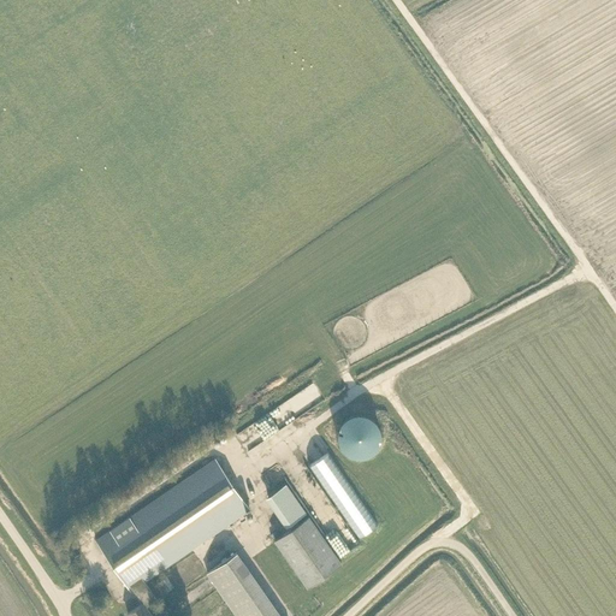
[(381,437),(381,434),(381,433),(380,431),(380,428),(379,425),(378,424),(375,420),(372,418),(371,416),(369,415),(365,414),(363,413),(361,413),(357,413),(355,413),(354,414),(349,415),(348,416),(347,418),(344,419),(343,420),(341,424),(339,425),(339,427),(338,431),(337,434),(338,439),(339,443),(339,444),(342,448),(343,450),(344,451),(347,452),(348,454),(349,455),(354,456),(355,456),(357,456),(361,456),(363,456),(366,456),(367,455),(369,455),(371,454),(372,452),(374,451),(375,450),(378,446),(379,444),(380,440),(380,439),(381,437)]
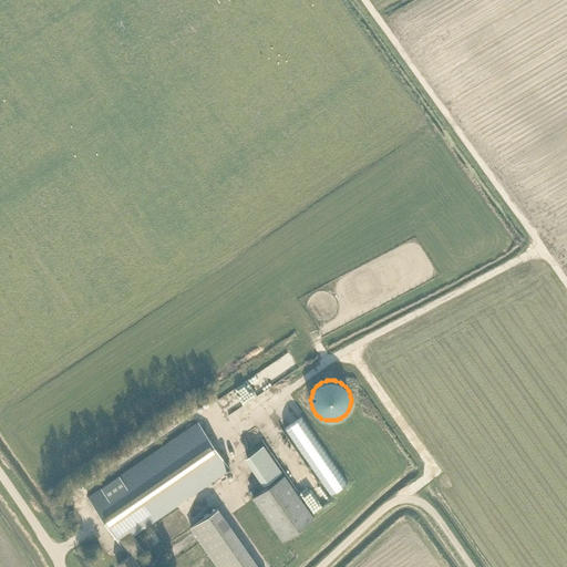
[(133,535),(229,468),(198,422),(89,496),(121,544),(122,543),(131,555),(117,564),(120,566),(140,566),(134,558),(144,552),(133,535)]
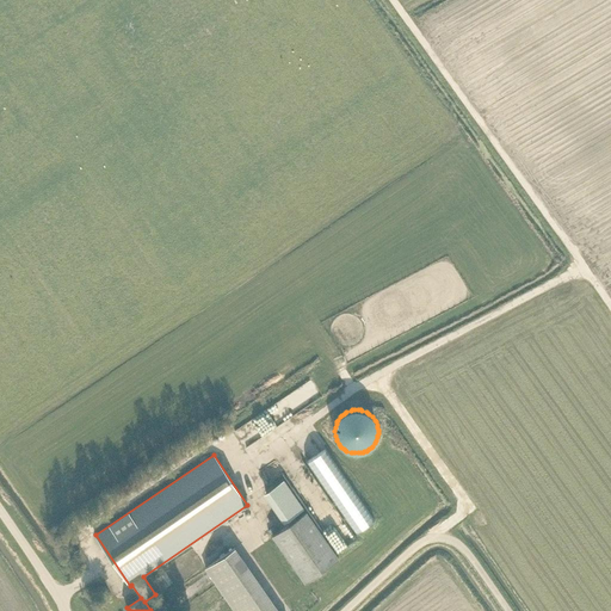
[(333,491),(357,529),(375,517),(344,467),(337,471),(344,485),(333,491)]
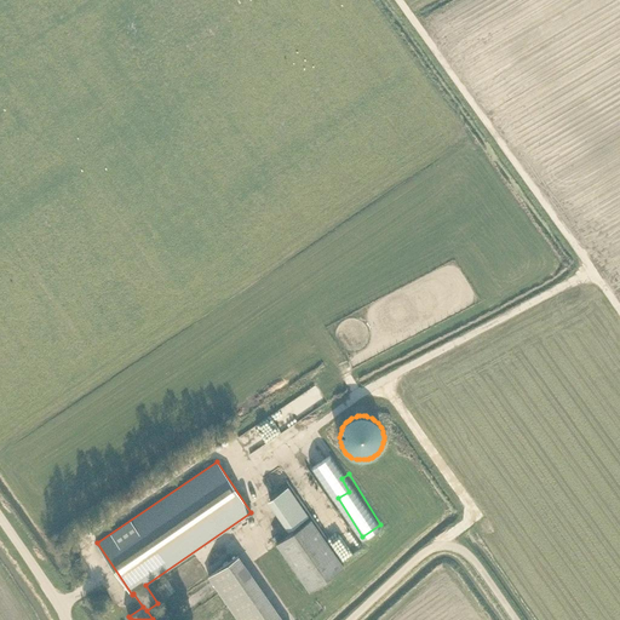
[(267,500),(274,510),(287,529),(300,521),(308,515),(288,486),(267,500)]
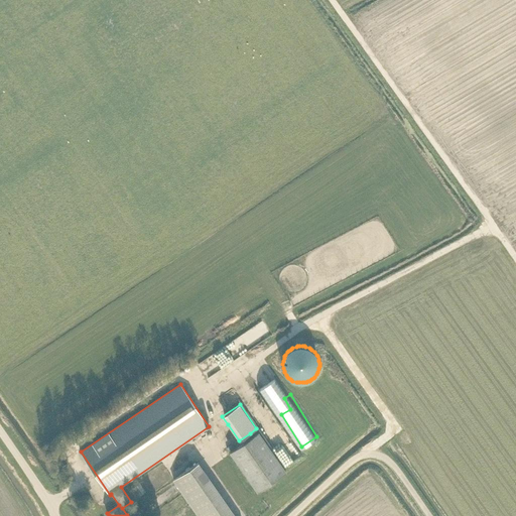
[(257,491),(285,472),(258,431),(230,452),(257,491)]
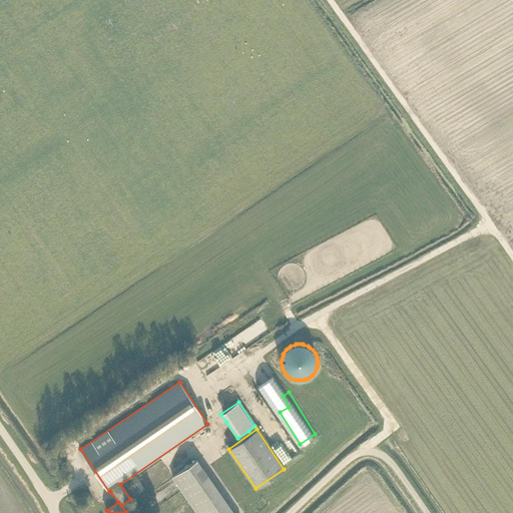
[(171,477),(196,512),(234,512),(197,460),(171,477)]
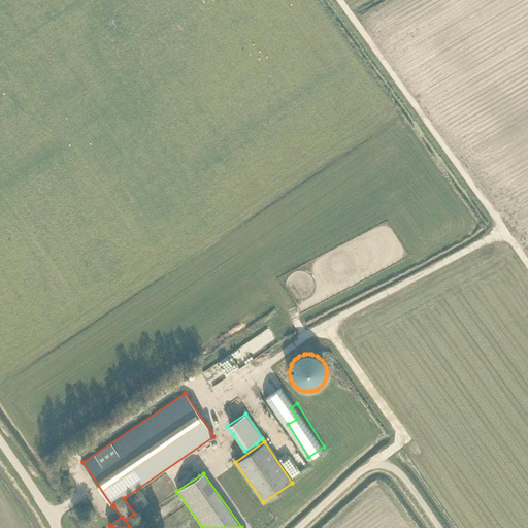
[(140,504),(136,498),(131,501),(135,507),(140,504)]
